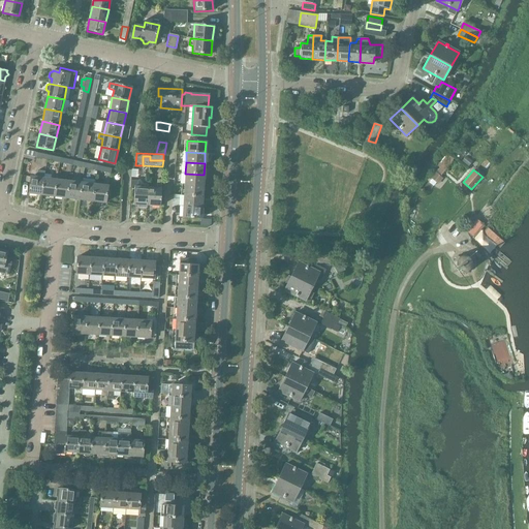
[(203,185),(204,175),(185,174),(184,184),(203,185)]
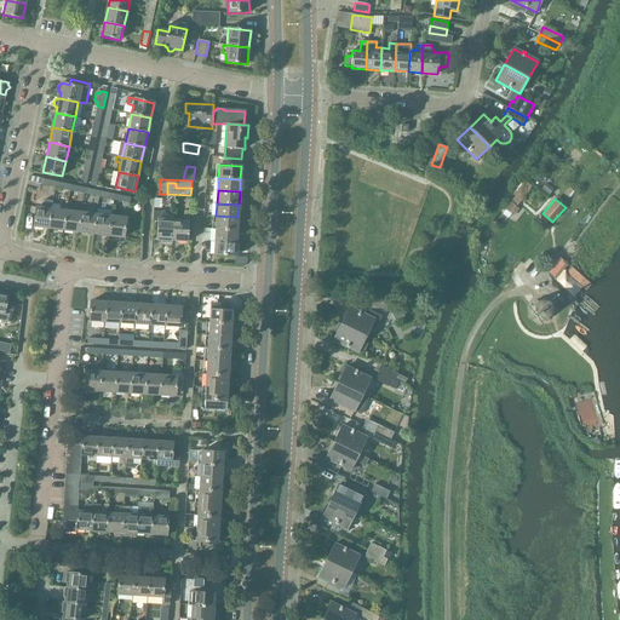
[(34,227),(49,229),(51,208),(36,207),(34,227)]
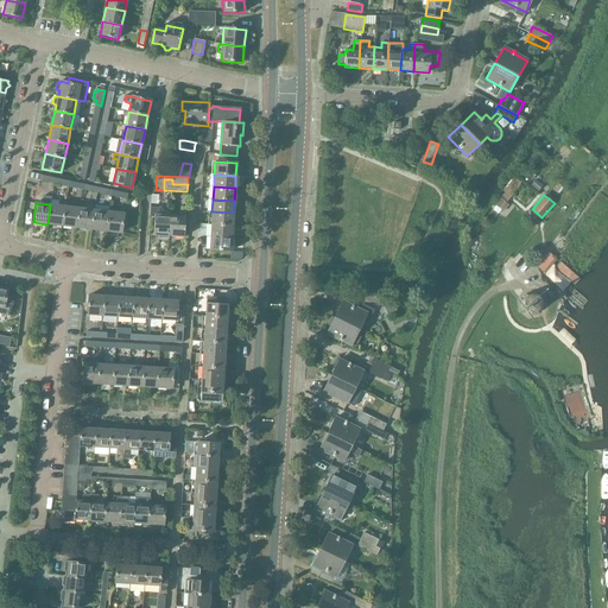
[(48,225),(63,226),(65,207),(50,204),(48,225)]
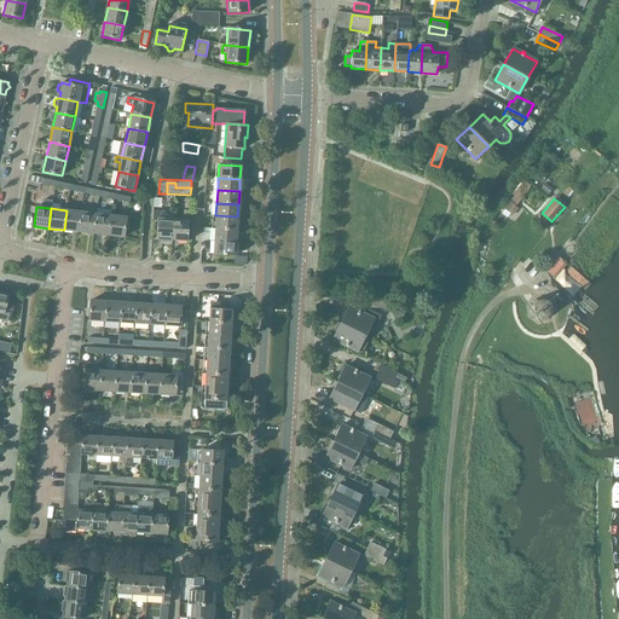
[(64,230),(79,232),(81,212),(67,210),(64,230)]
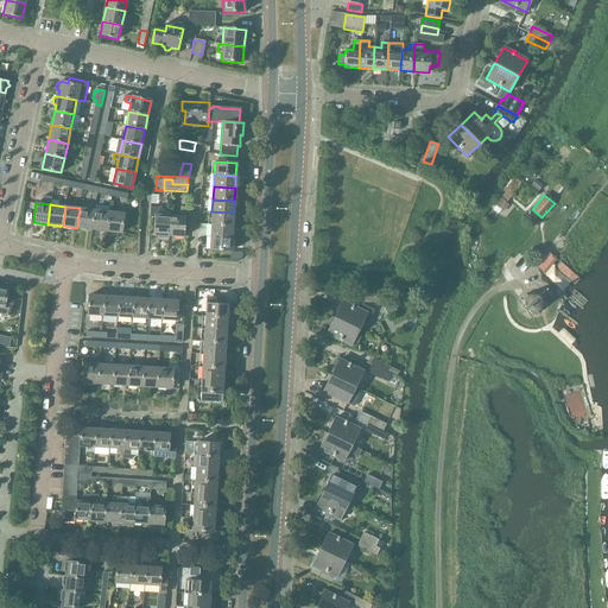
[(169,235),(170,215),(158,214),(159,208),(150,207),(150,217),(154,217),(153,235),(159,235),(159,238),(169,238),(169,235)]
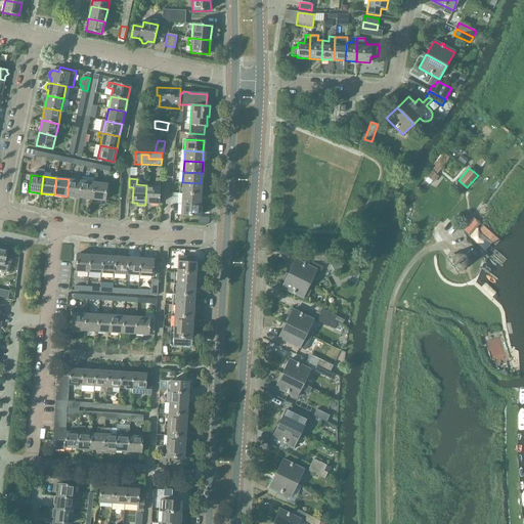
[(67,197),(79,198),(81,181),(69,179),(67,197)]
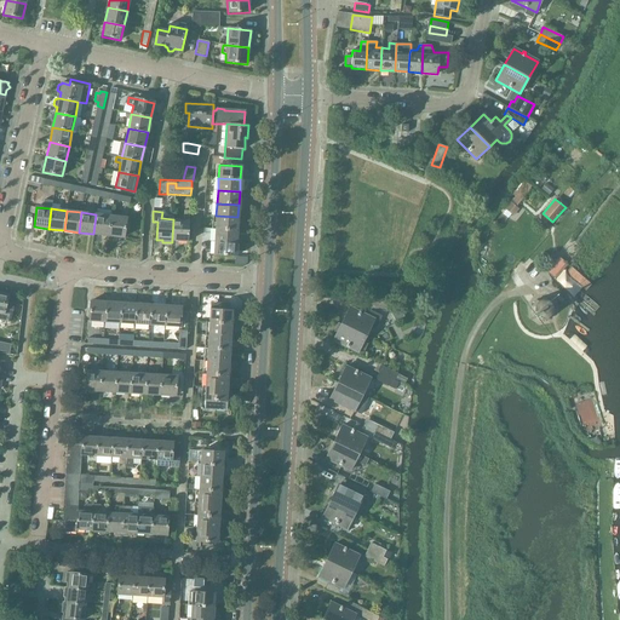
[(93,234),(109,236),(110,216),(96,214),(93,234)]
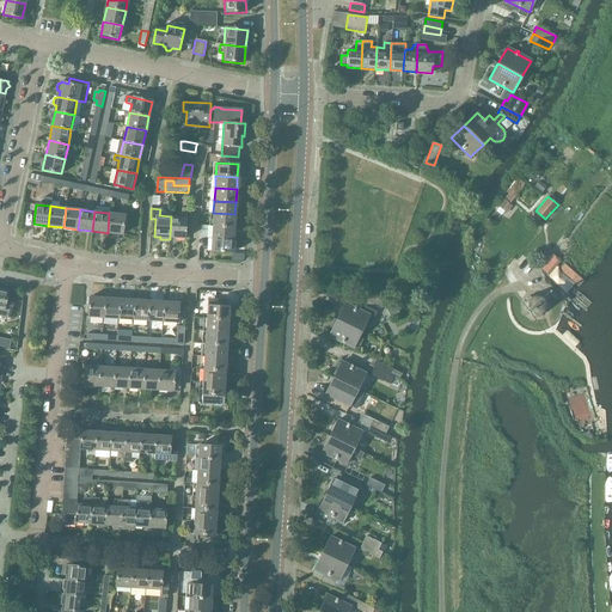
[(109,213),(108,233),(122,234),(124,215),(109,213)]
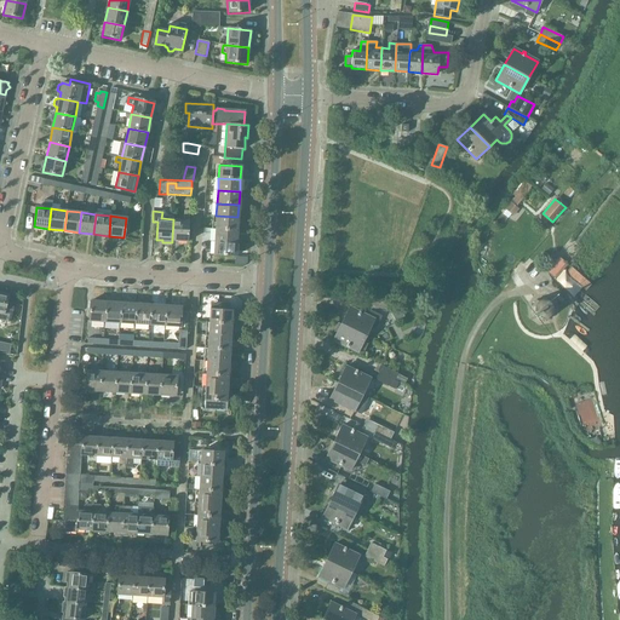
[(237,230),(237,217),(216,216),(216,229),(237,230)]
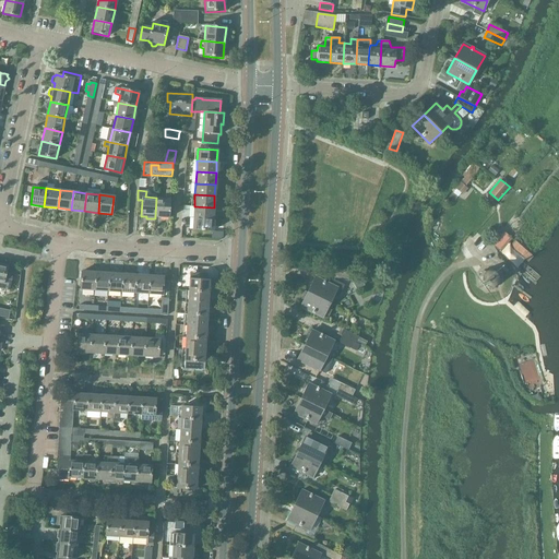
[(156,198),(155,216),(169,217),(170,199),(156,198)]
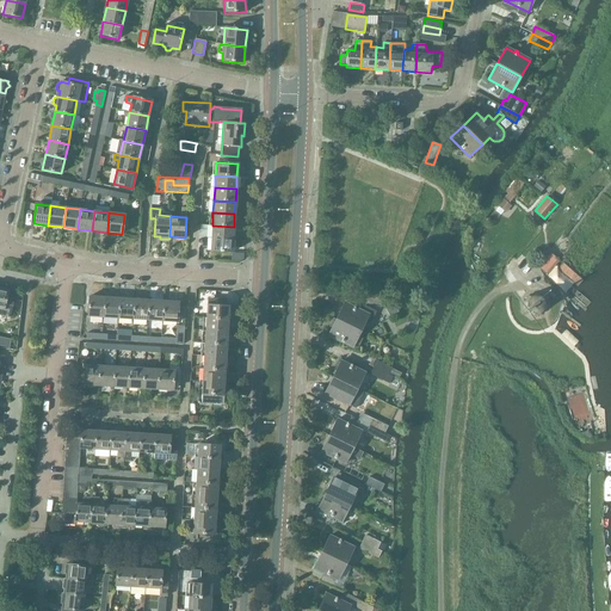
[(233,240),(234,227),(213,226),(211,238),(233,240)]
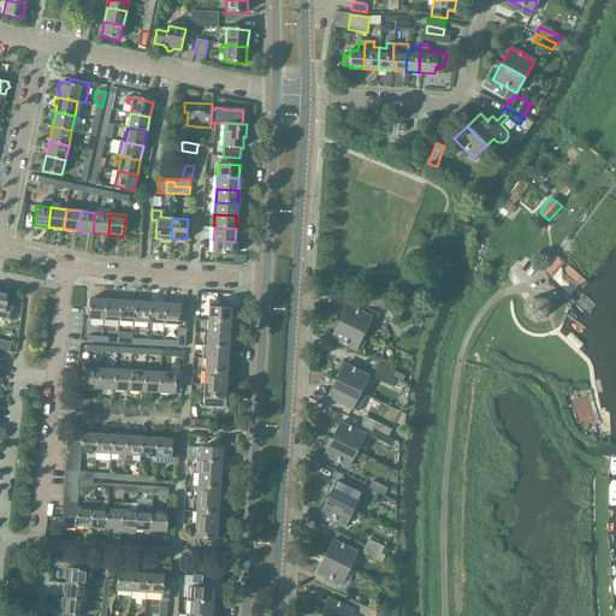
[(213,240),(212,253),(234,254),(235,242),(213,240)]
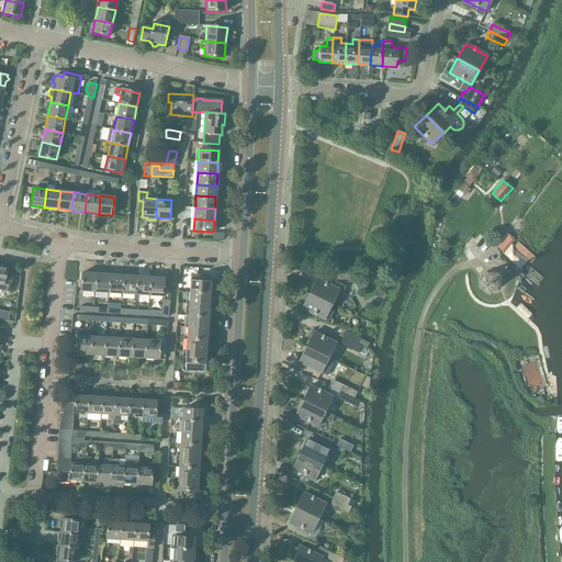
[(0,266),(0,290),(9,292),(13,274),(7,272),(8,268),(0,266)]
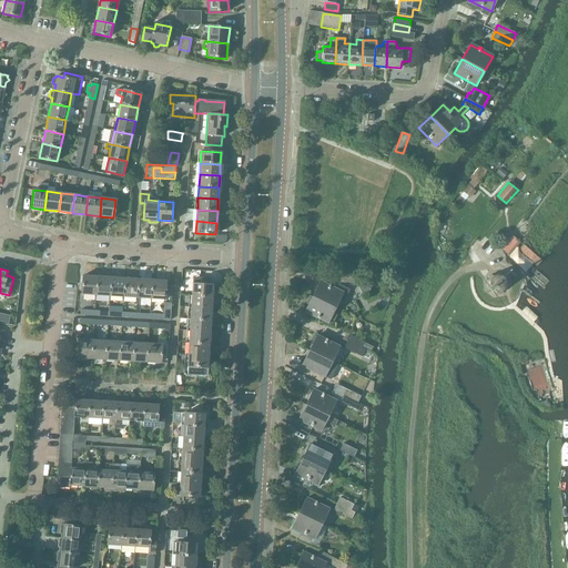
[(486,283),(487,283),(488,290),(495,295),(503,293),(508,286),(507,279),(499,273),(490,274),(488,281),(487,281),(486,283)]
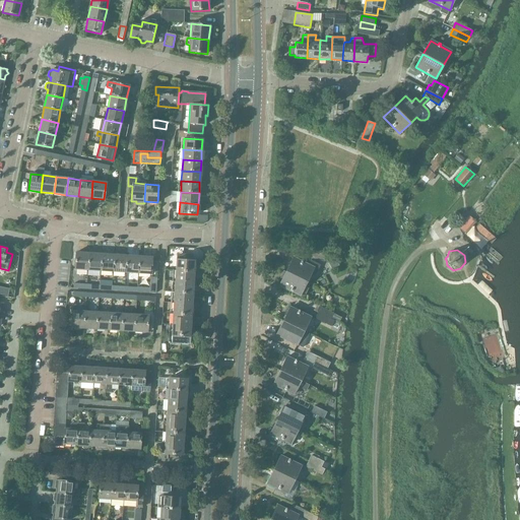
[(87,269),(88,253),(75,253),(74,269),(87,269)]
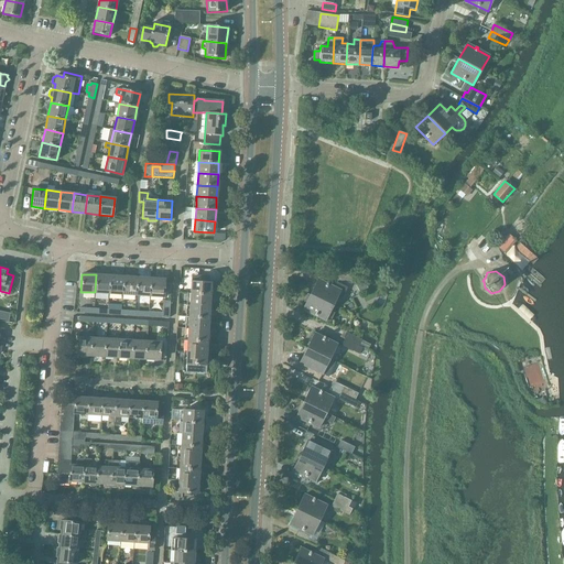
[(95,292),(108,293),(109,275),(96,274),(95,292)]
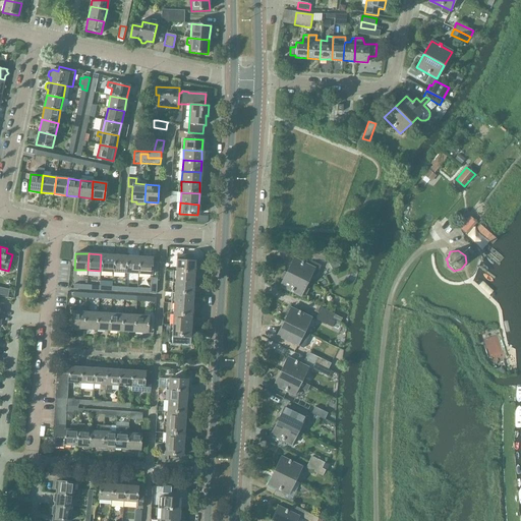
[(100,271),(113,272),(114,255),(101,254),(100,271)]
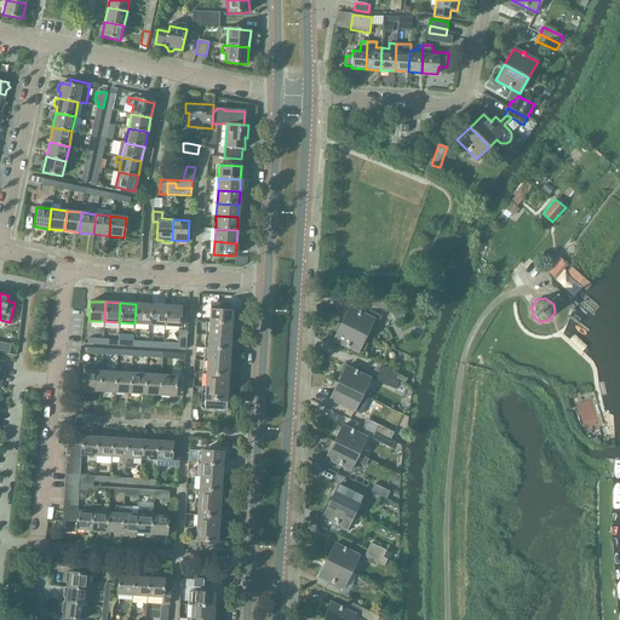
[(150,305),(136,304),(135,323),(149,325),(150,305)]
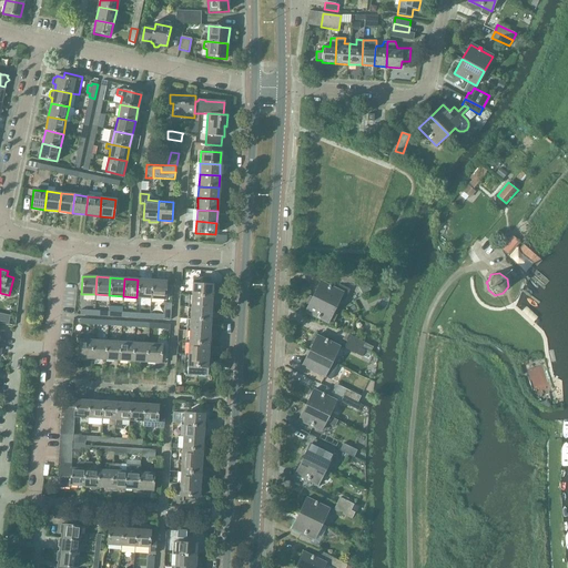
[(137,297),(151,297),(152,280),(138,280),(137,297)]
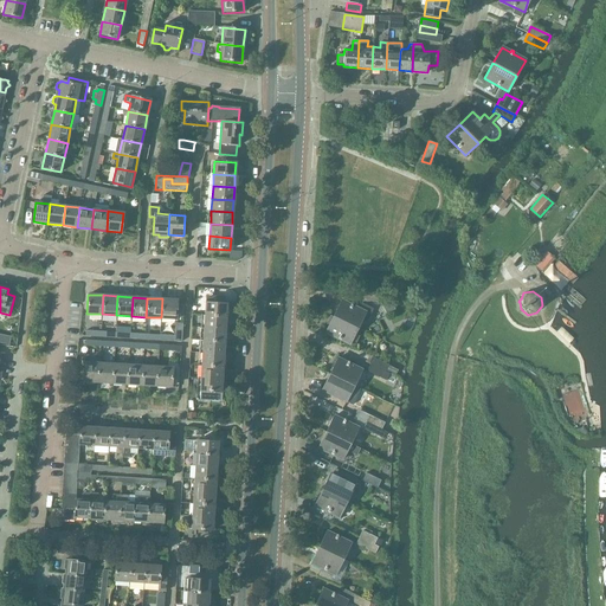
[(162,298),(161,317),(175,318),(176,300),(162,298)]
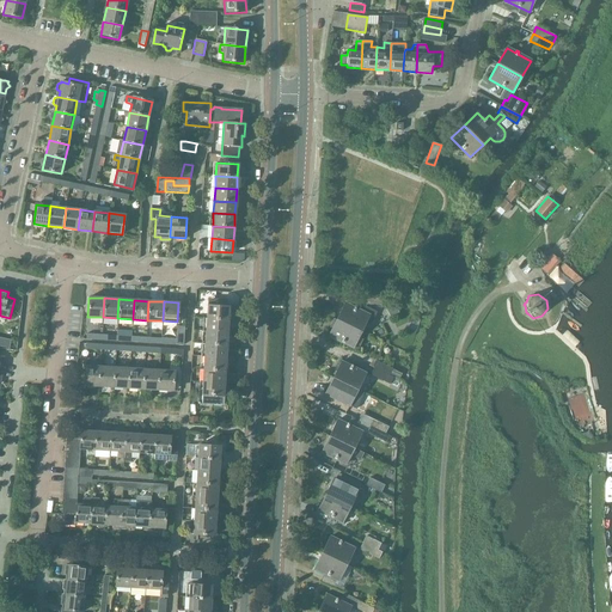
[(344,304),(337,319),(361,331),(369,316),(356,308),(356,307),(355,306),(354,308),(344,304)]
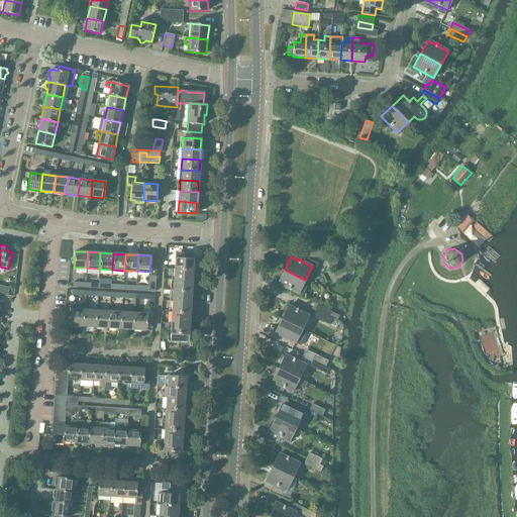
[(175,257),(175,269),(193,270),(193,259),(175,257)]
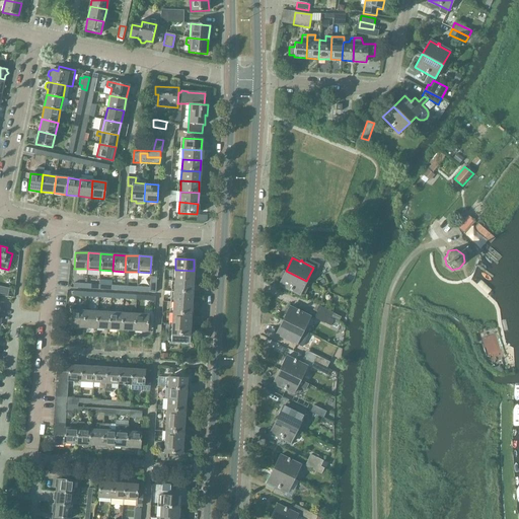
[(175,270),(174,281),(193,282),(194,271),(175,270)]
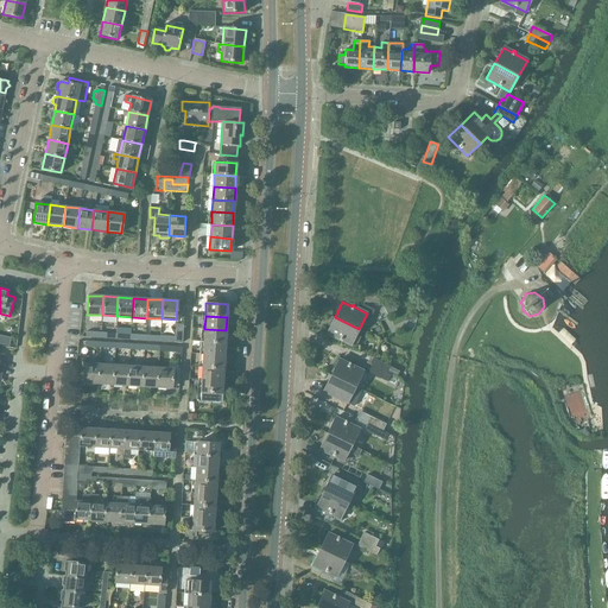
[(350,346),(359,329),(335,317),(327,334),(350,346)]
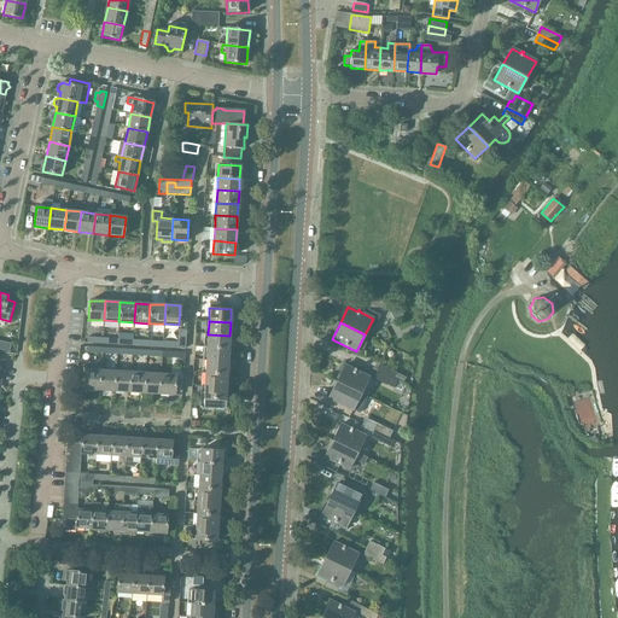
[(207,347),(228,349),(229,336),(208,334),(207,347)]
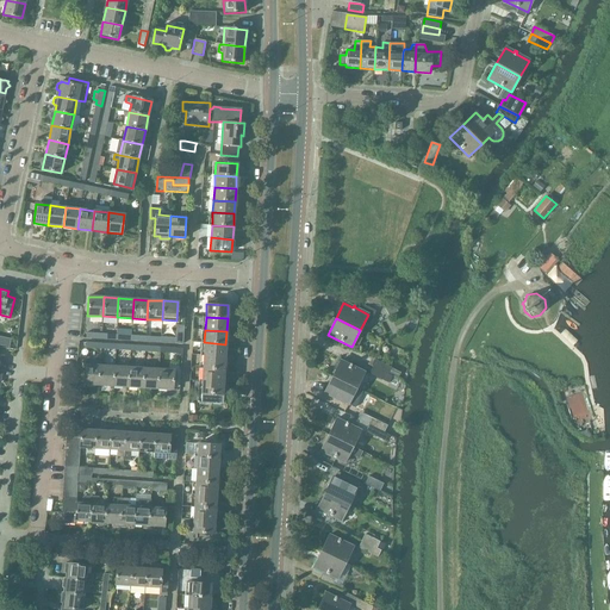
[(225,344),(204,342),(204,355),(225,356),(225,344)]
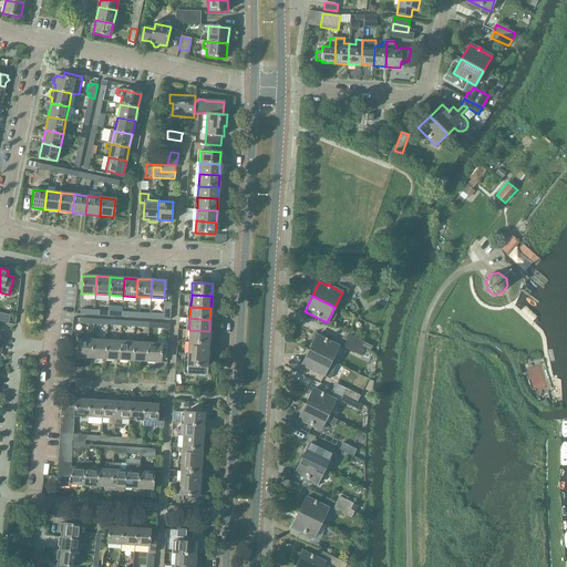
[(189,330),(188,342),(208,343),(209,331),(189,330)]
